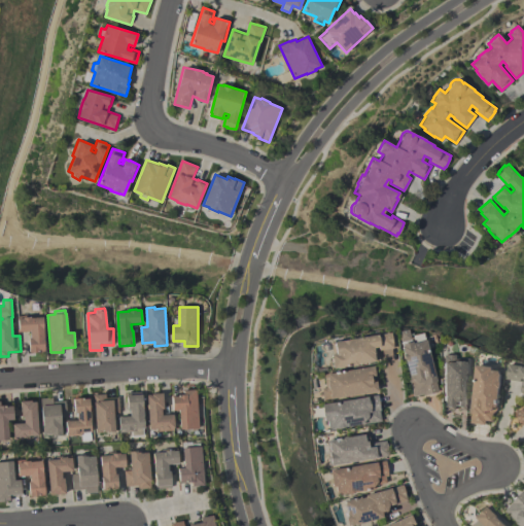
[(30,330),(19,331),(18,316),(33,315),(33,317),(43,317),(45,351),(30,352),(29,338),(31,338),(30,330)]
